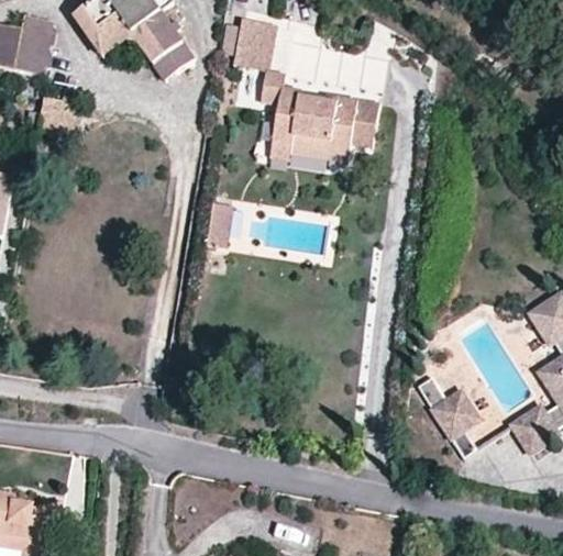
[(91,0),(72,15),(95,46),(134,18),(173,70),(194,55),(173,28),(159,9),(152,0),(91,0)]
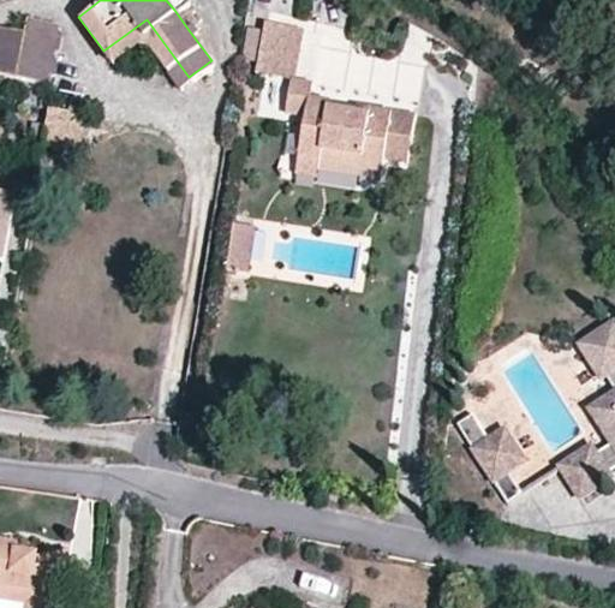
[(166,0),(174,10),(187,0),(166,0)]
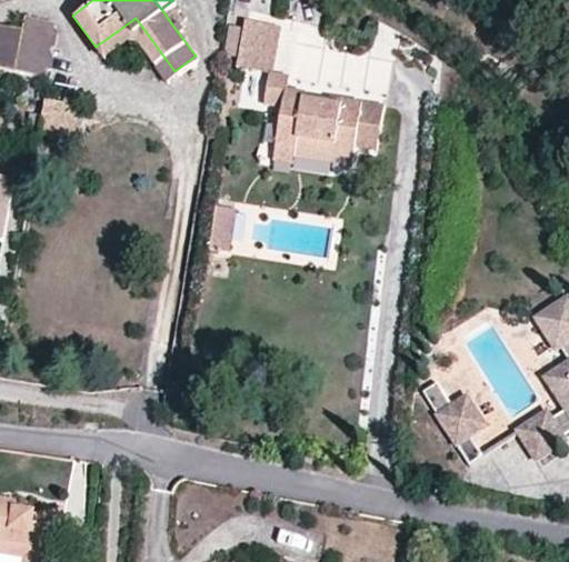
[(0,22),(0,63),(42,73),(45,64),(49,66),(56,28),(51,27),(53,21),(23,13),(20,28),(0,22)]
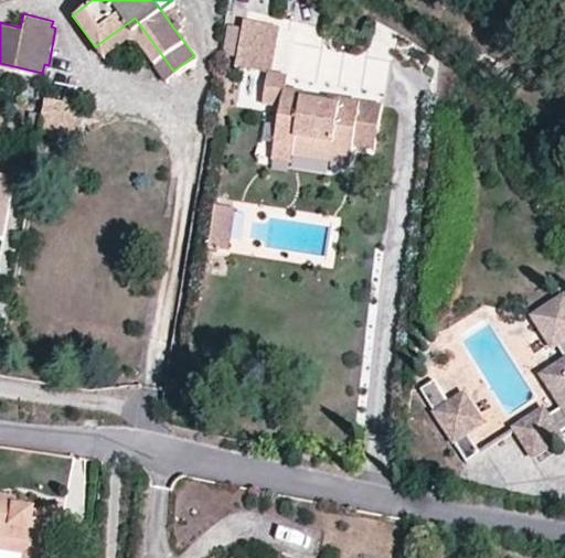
[(226,17),(223,60),(274,64),(277,22),(226,17)]
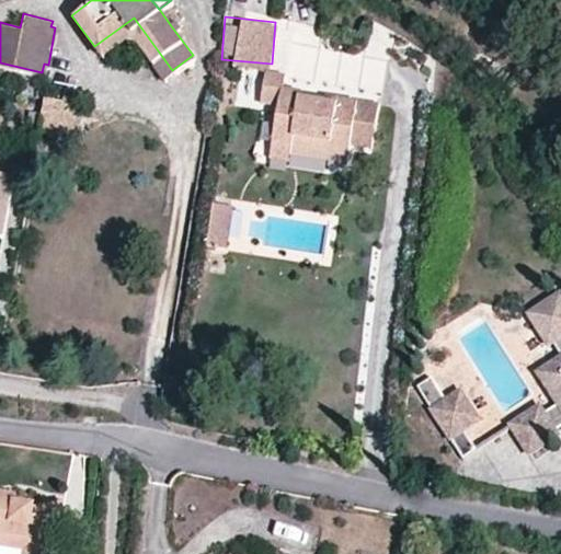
[(162,78),(172,70),(134,18),(94,46),(102,56),(130,36),(162,78)]
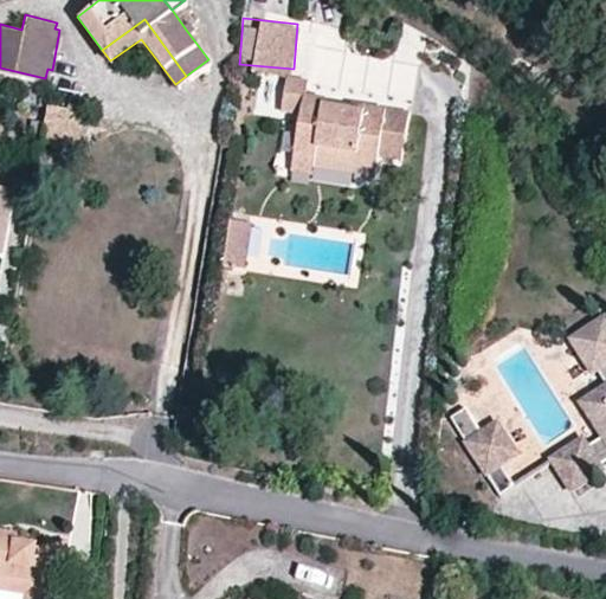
[(279,109),(298,111),(302,94),(304,77),(284,73),(279,109)]
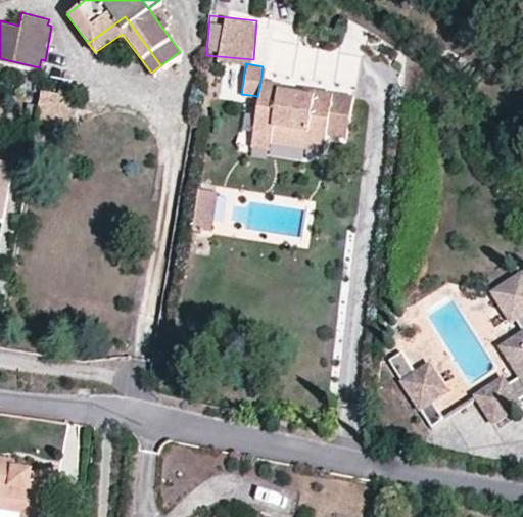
[(324,133),(331,92),(302,87),(301,92),(278,89),(279,83),(260,81),(257,96),(252,133),(305,143),(306,136),(323,139),(324,133)]
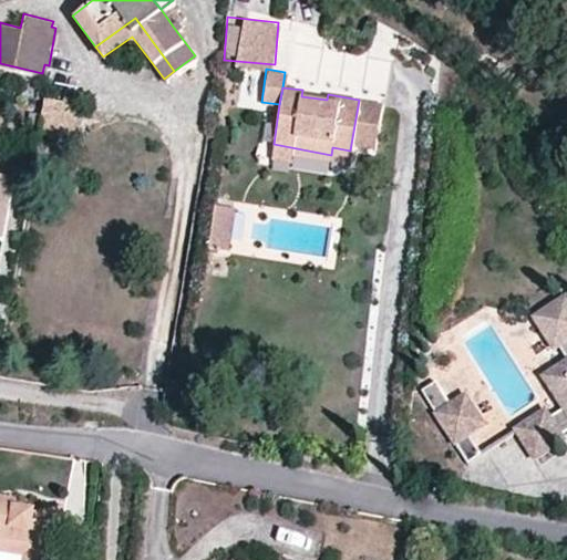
[(42,96),(43,133),(75,132),(74,95),(42,96)]
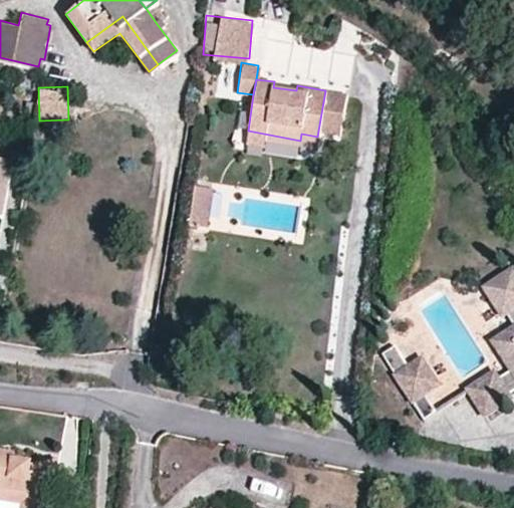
[(345,93),(325,90),(318,131),(340,134),(345,93)]
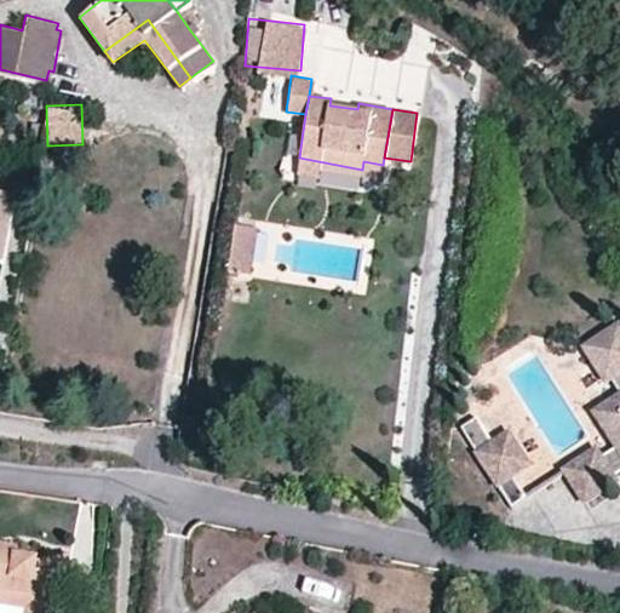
[(361,176),(362,170),(299,158),(297,171),(316,176),(319,170),(361,176)]
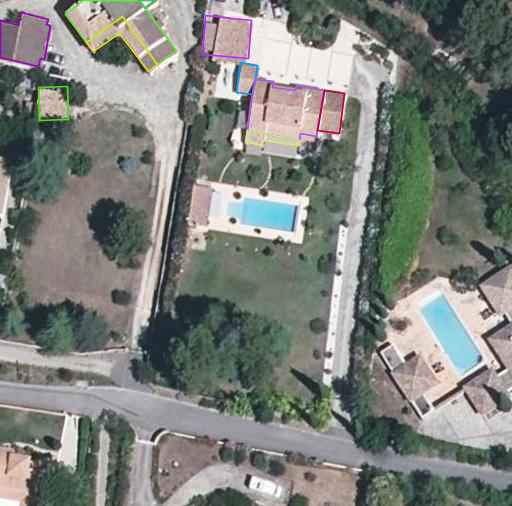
[(315,142),(316,136),(300,133),(299,140),(315,142)]
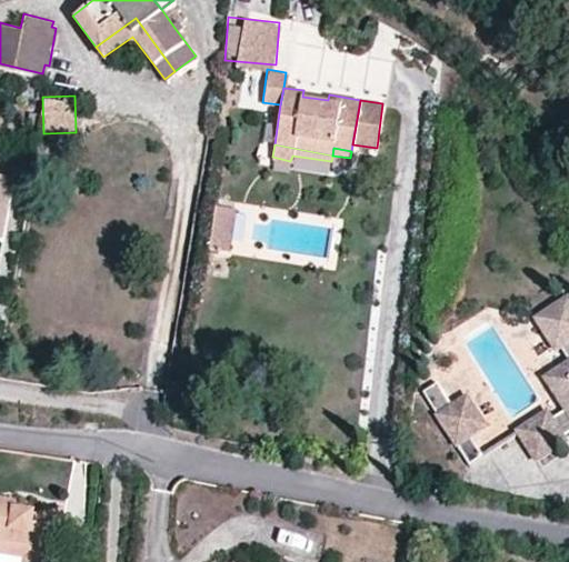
[(0,174),(13,178),(17,162),(0,158),(0,174)]
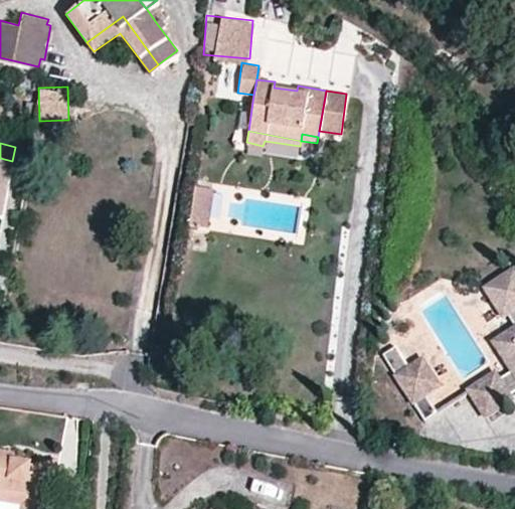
[(0,213),(3,214),(12,161),(0,158),(0,213)]
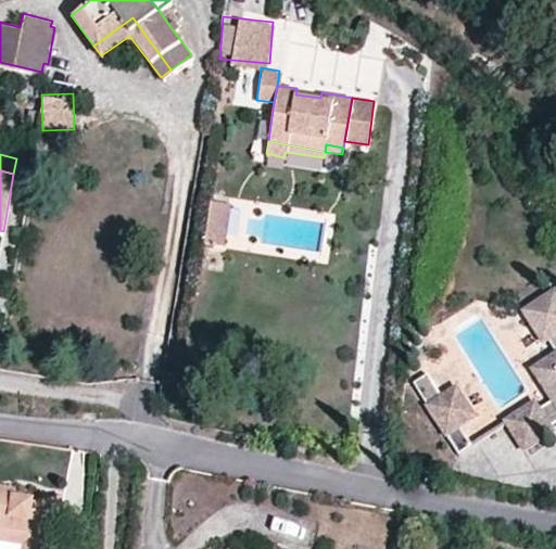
[(217,241),(225,200),(209,198),(201,239),(217,241)]
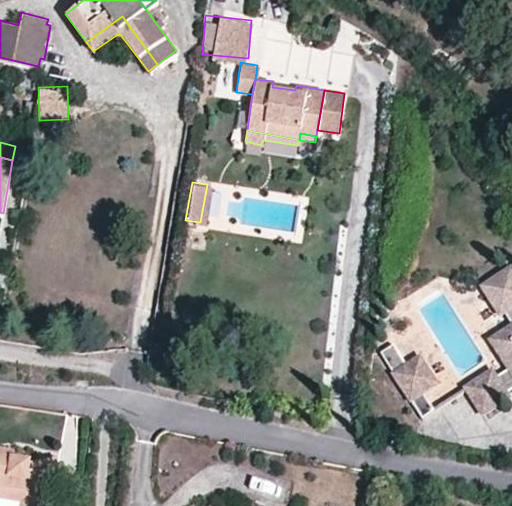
[(511,267),(486,284),(506,315),(511,311),(511,267)]
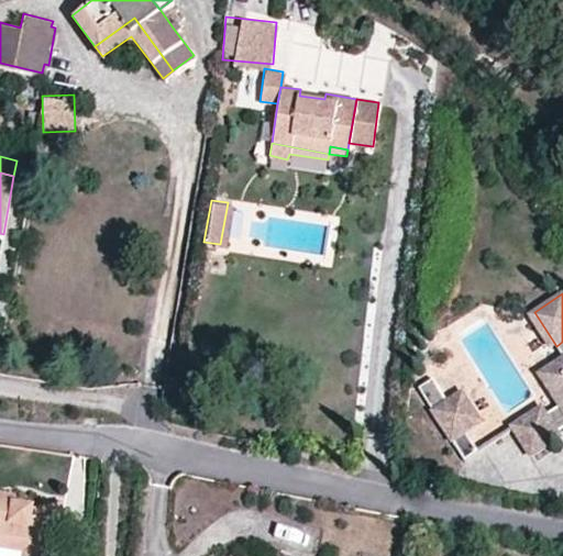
[(562,355),(539,370),(562,409),(562,355)]
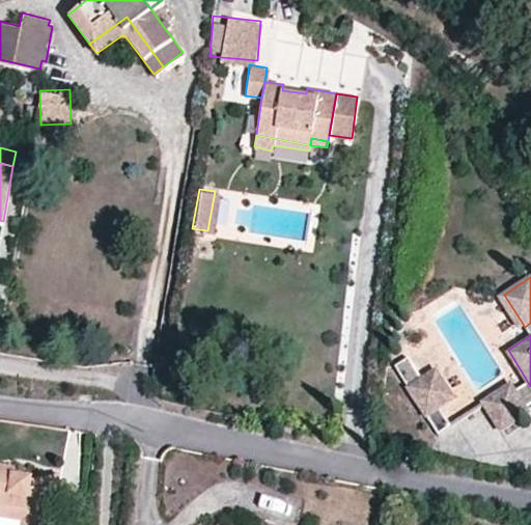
[(406,380),(420,371),(409,354),(394,362),(406,380)]
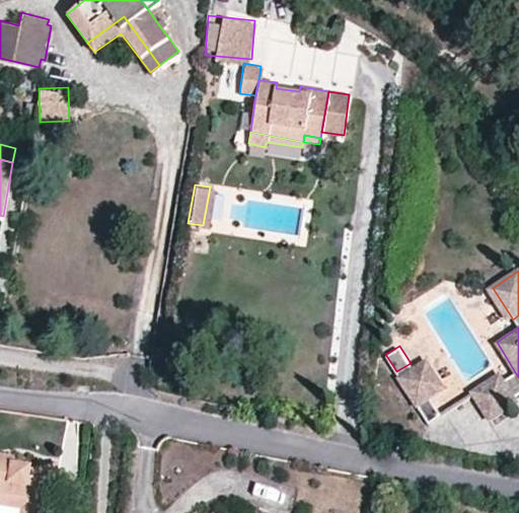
[(400,373),(419,404),(450,385),(432,355),(400,373)]
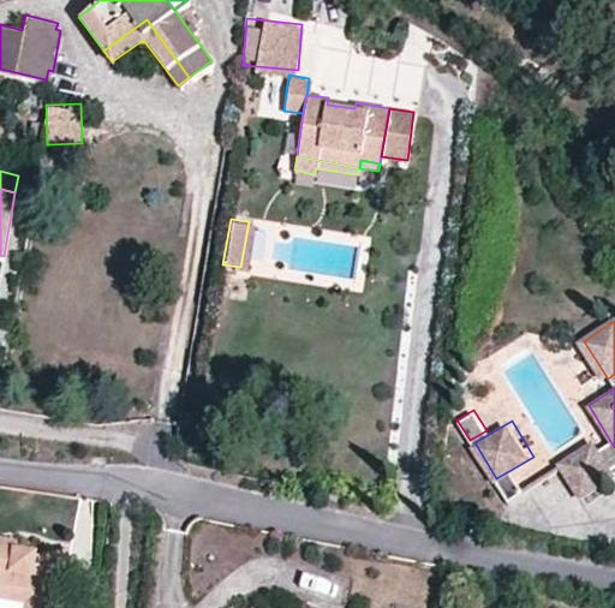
[(614,481),(614,462),(599,437),(563,460),(586,499),(614,481)]
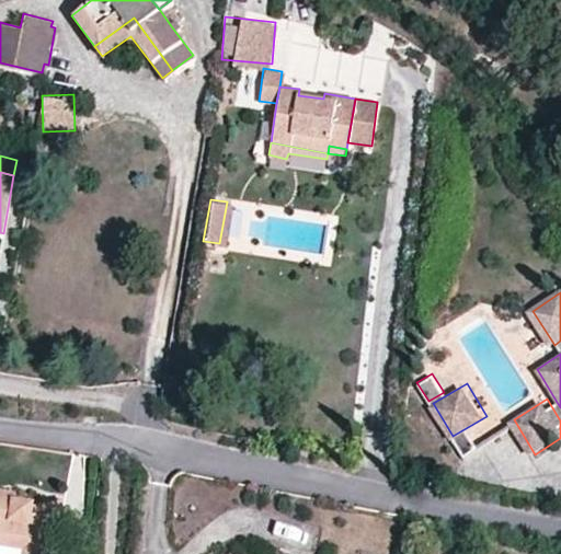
[(54,519),(55,519),(36,516),(37,503),(18,499),(18,493),(0,491),(0,542),(24,546),(22,553),(50,553),(52,550),(50,550),(54,519)]
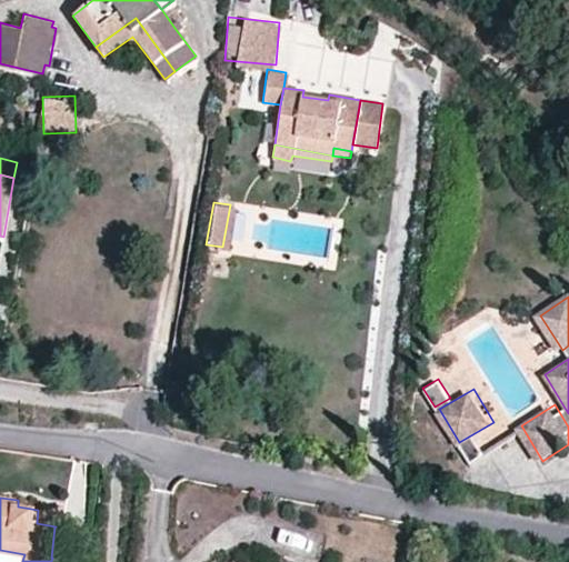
[(65,504),(38,510),(37,523),(56,527),(60,527),(65,504)]
